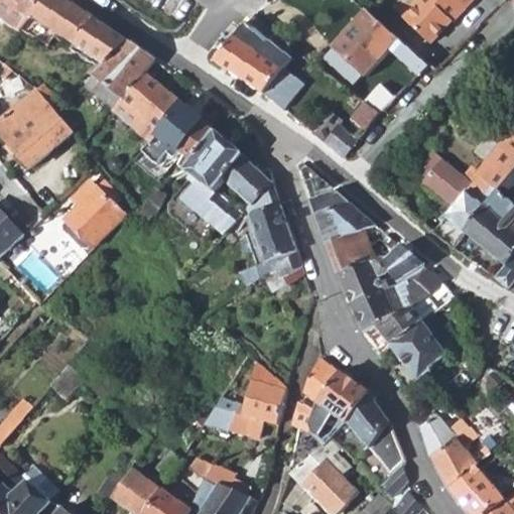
[(0,16),(3,18),(15,0),(0,0),(0,16)]
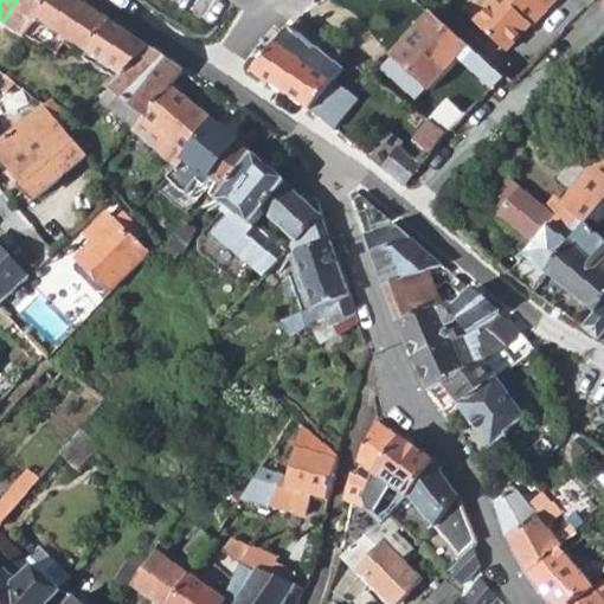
[(4,21),(24,36),(37,18),(47,0),(18,0),(4,21)]
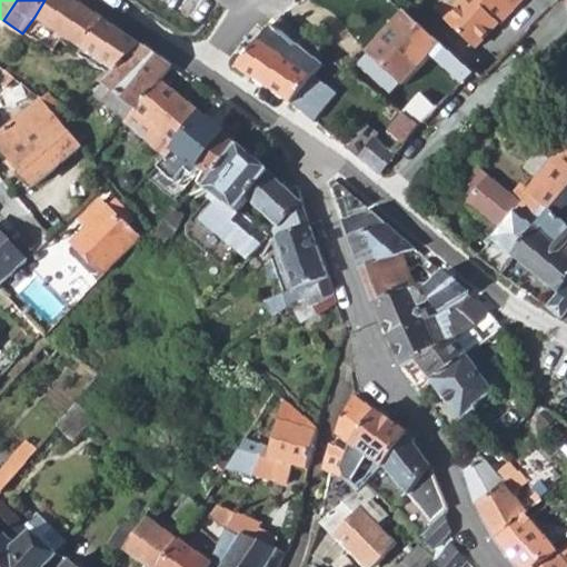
[(77,43),(116,69),(141,45),(131,38),(93,12),(80,5),(73,0),(45,0),(35,17),(56,30),(77,43)]
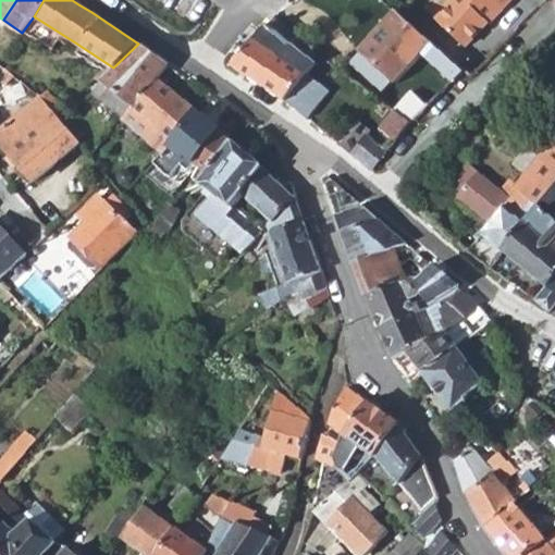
[(492,10),(502,0),(447,0),(431,16),(458,44),(482,19),(481,17),(490,8),(492,10)]
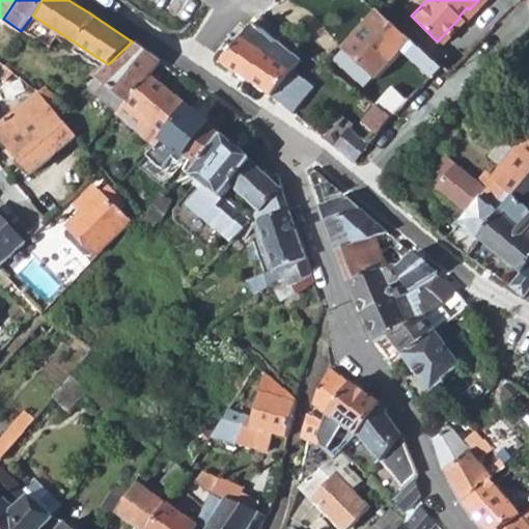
[(397,47),(428,75),(437,65),(373,8),(340,47),(345,52),(339,59),(352,70),(359,62),(373,75),(397,47)]
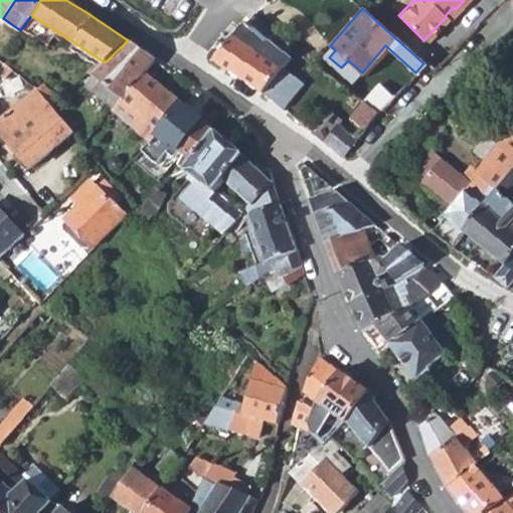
[(252,14),(246,21),(267,37),(272,30),(252,14)]
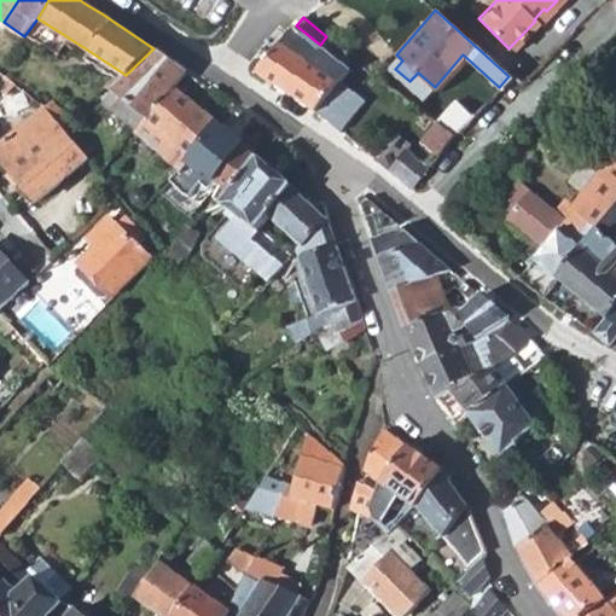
[(296,25),(256,73),(285,92),(320,45),(296,25)]
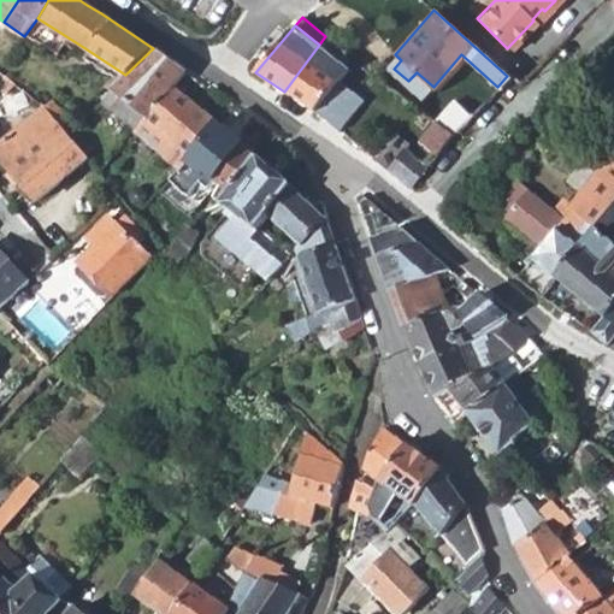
[(57,39),(80,53),(83,47),(60,33),(57,39)]
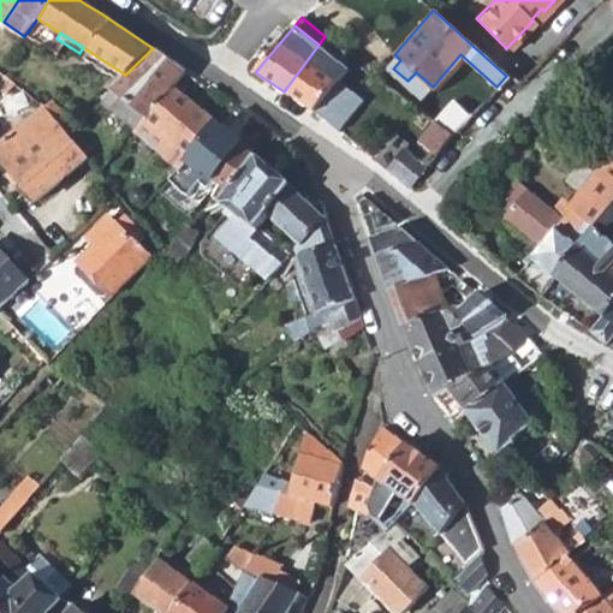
[(325,36),(319,45),(344,65),(349,57),(325,36)]
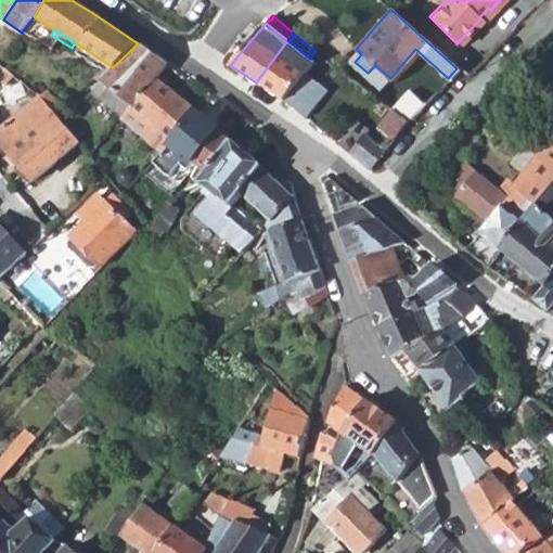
[(310,59),(287,40),(256,82),(295,108),(309,90),(305,72),(313,62),(310,59)]
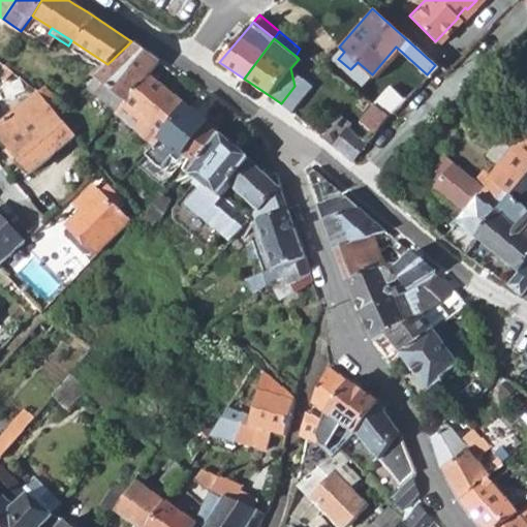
[(84,88),(116,111),(117,110),(125,100),(148,72),(158,60),(131,41),(107,64),(84,88)]
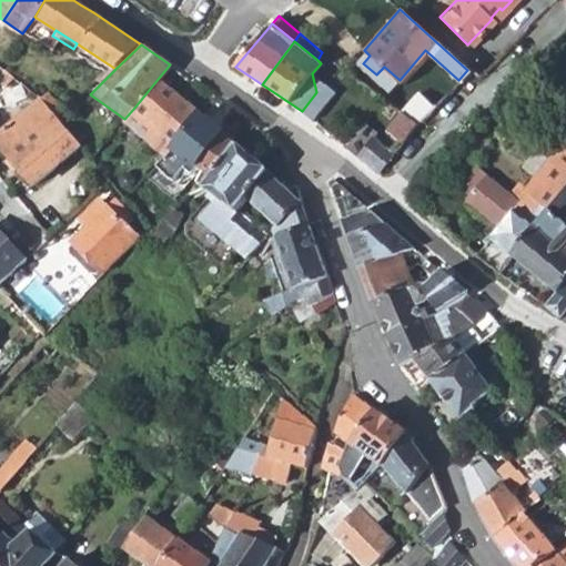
[(0,82),(14,93),(22,83),(0,67),(0,82)]
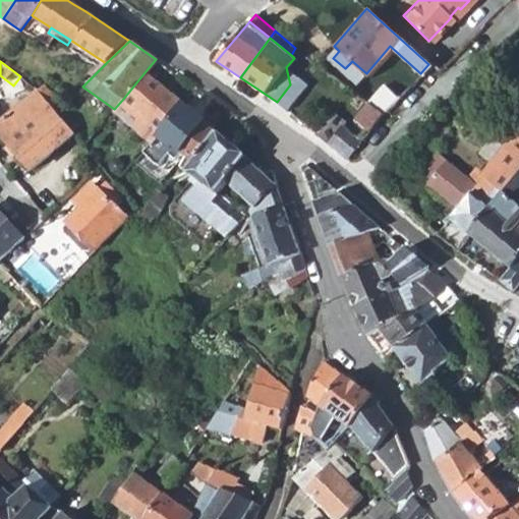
[(146,71),(123,99),(142,116),(134,125),(153,140),(181,102),(146,71)]
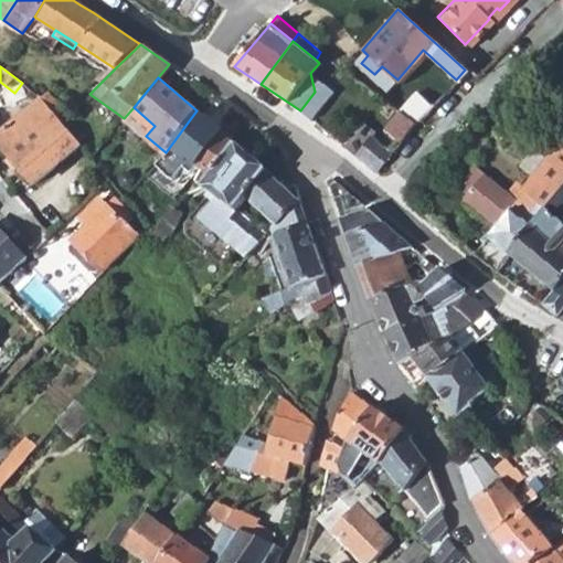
[(40,96),(22,83),(14,93),(31,105),(40,96)]
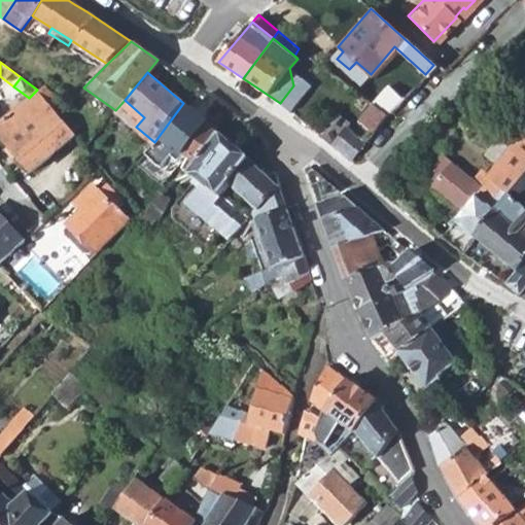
[(386,83),(370,102),(372,103),(386,114),(391,110),(403,98),(386,83)]
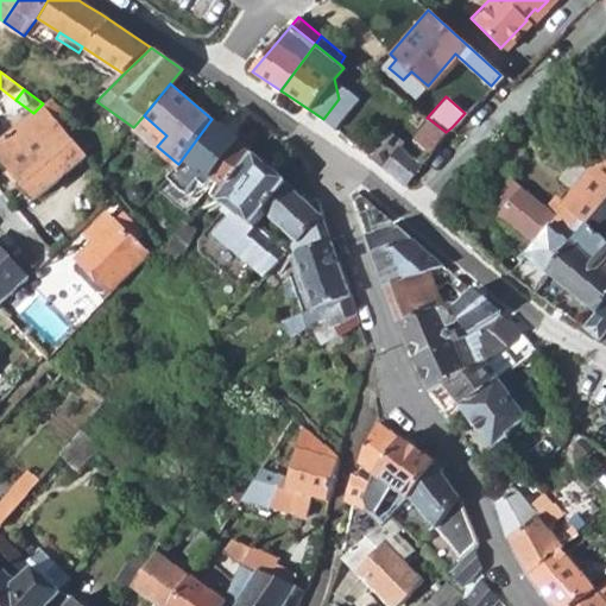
[(0,159),(35,197),(87,150),(68,130),(43,103),(33,113),(0,141),(0,159)]
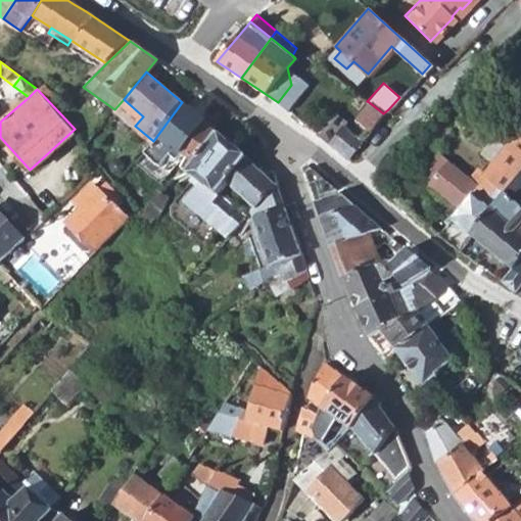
[(115,108),(114,109),(135,126),(143,116),(124,99),(115,108)]
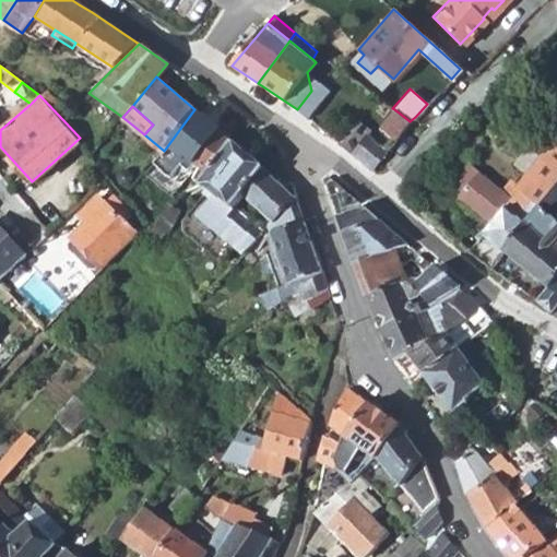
[(181,151),(197,163),(233,119),(222,109),(211,122),(194,109),(164,151),(156,161),(180,182),(188,174),(170,157),(173,153),(181,151)]
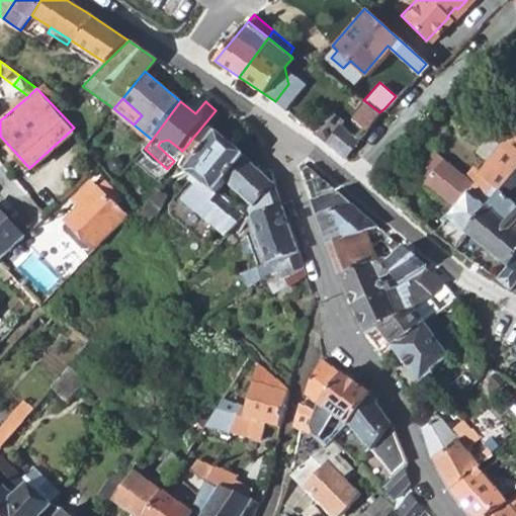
[(354,122),(350,129),(359,136),(379,112),(365,101),(349,118),(354,122)]
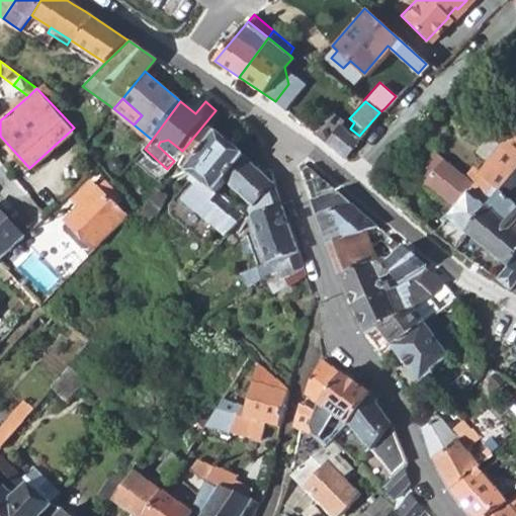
[(186,155),(191,159),(216,130),(209,124),(220,114),(216,110),(182,151),(186,155)]
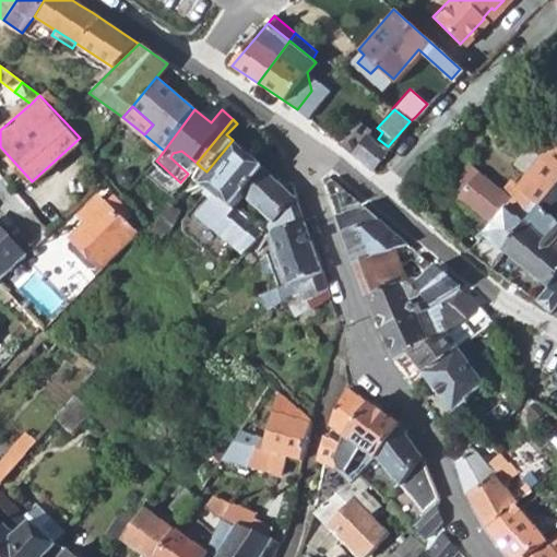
[(357,119),(336,141),(352,153),(365,135),(369,130),(357,119)]
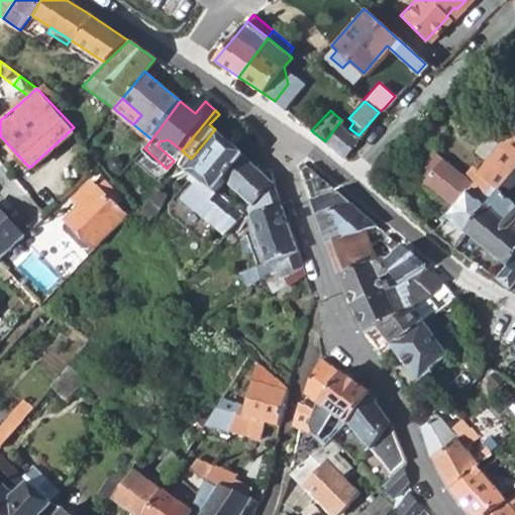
[(325,141),(342,157),(358,135),(349,128),(345,132),(337,125),(325,141)]
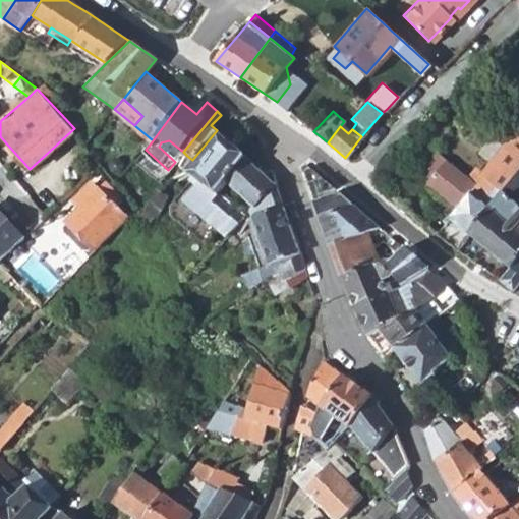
[(518,130),(516,128),(507,138),(478,175),(472,183),(466,179),(431,153),(420,168),(428,175),(422,183),(454,208),(447,217),(469,234),(495,199),(503,190),(512,175),(518,164),(518,130)]
